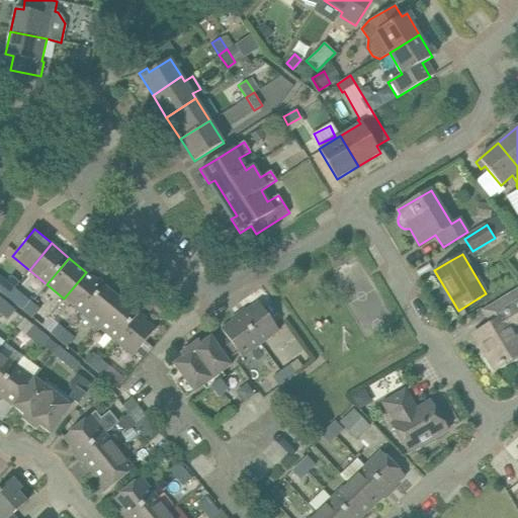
[(86,272),(64,298),(81,313),(103,286),(86,272)]
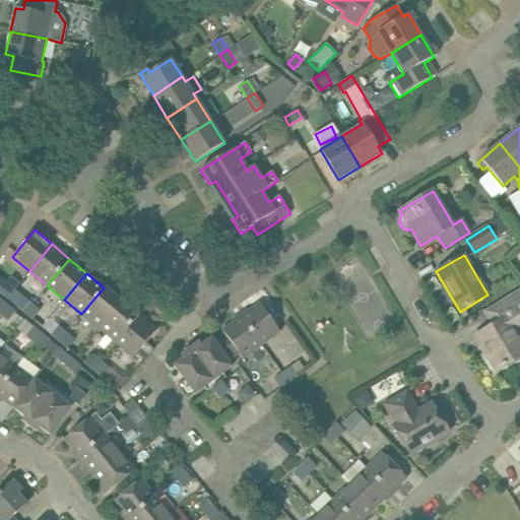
[(0,291),(7,299),(15,289),(8,282),(0,291)]
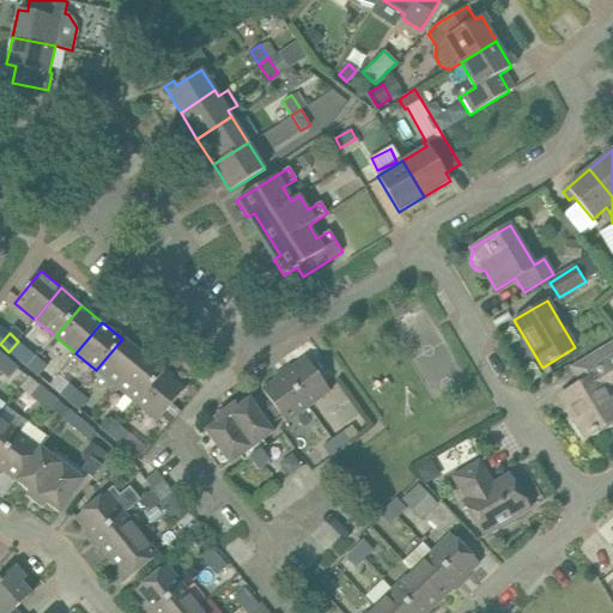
[(96,370),(117,388),(144,356),(122,339),(96,370)]
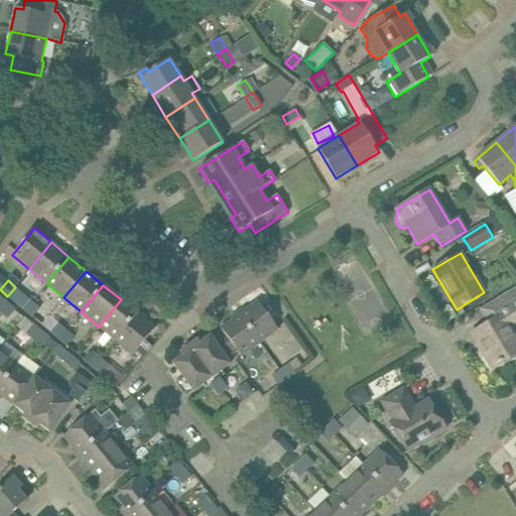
[(515,287),(480,308),(489,324),(474,333),(483,347),(480,348),(493,369),(515,354),(515,340),(509,329),(515,324),(515,287)]
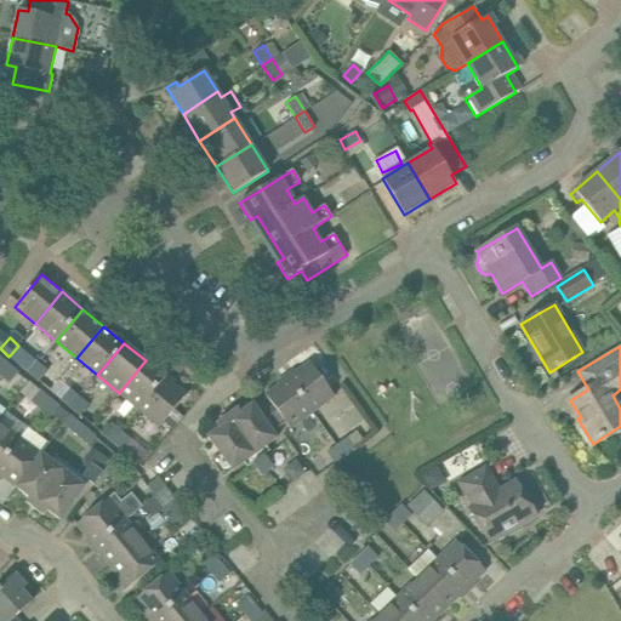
[(0,375),(11,364),(0,354),(0,375)]
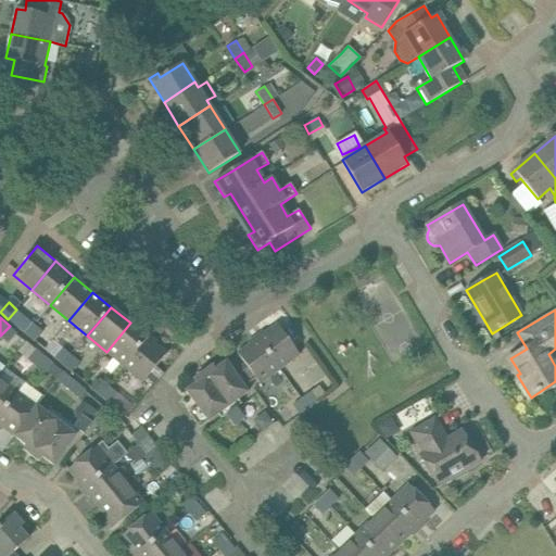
[(35,325),(25,318),(17,328),(26,336),(35,325)]
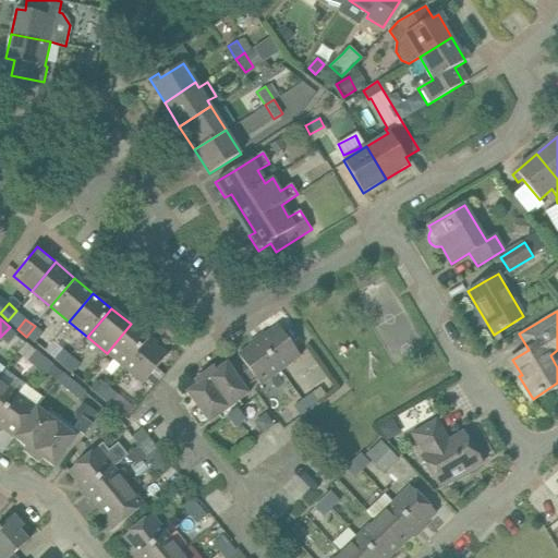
[(107,353),(125,368),(149,339),(131,324),(107,353)]
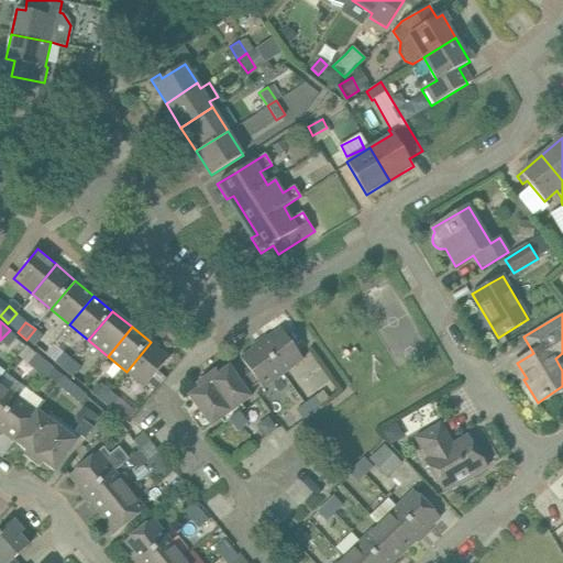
[(26,340),(35,346),(44,335),(35,329),(26,340)]
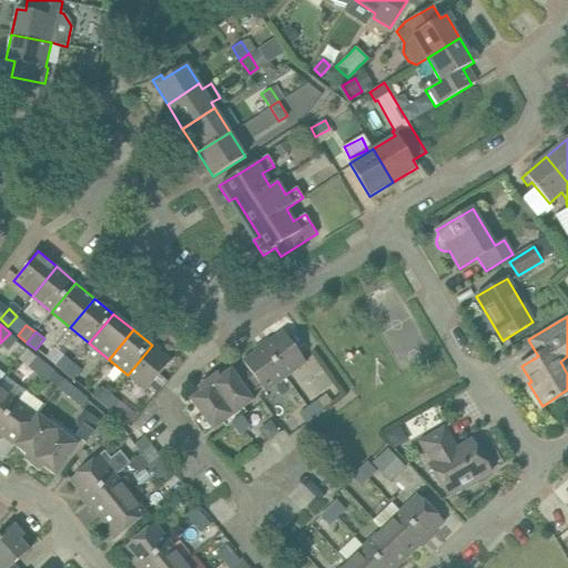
[(284,332),(261,348),(283,379),(306,363),(284,332)]
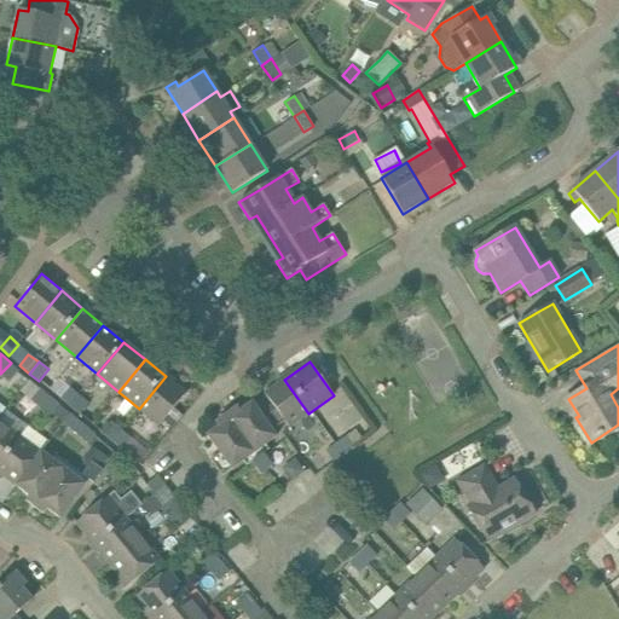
[(11,363),(0,374),(11,383),(21,371),(11,363)]
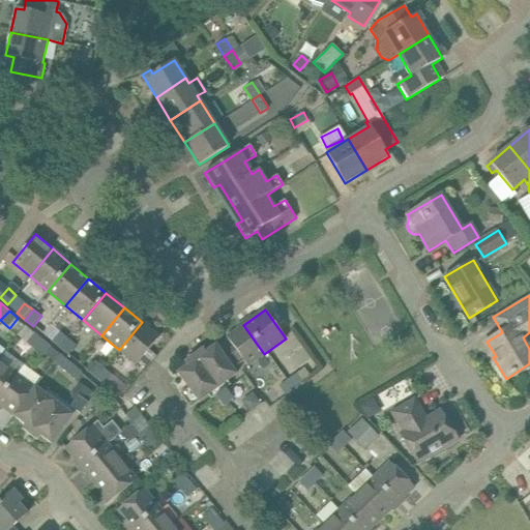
[(142,322),(119,350),(137,364),(159,336),(142,322)]
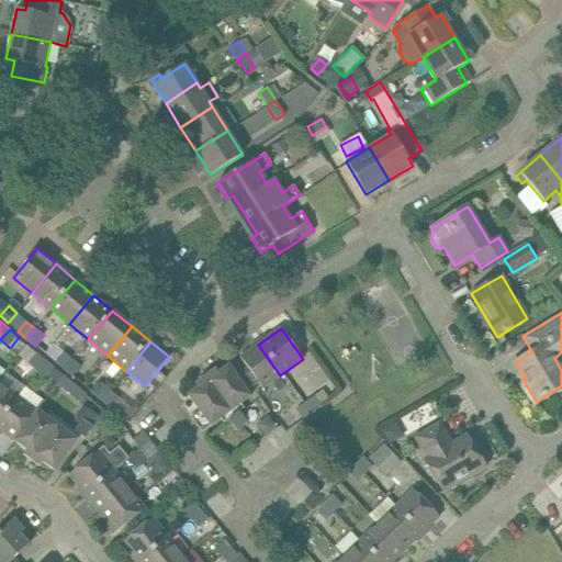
[(248,368),(243,372),(254,388),(259,383),(262,389),(280,375),(258,345),(240,357),(248,368)]
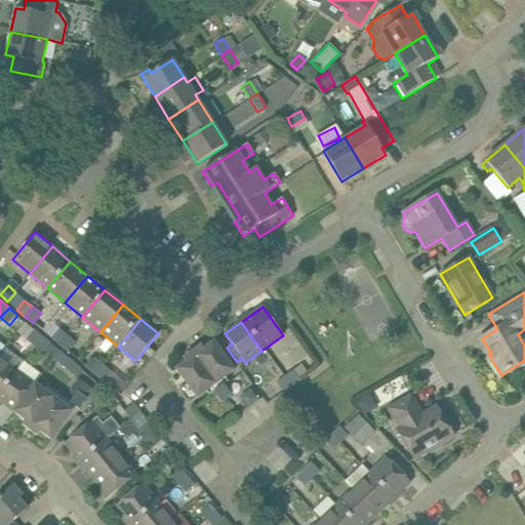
[(43,336),(35,329),(27,338),(35,346),(43,336)]
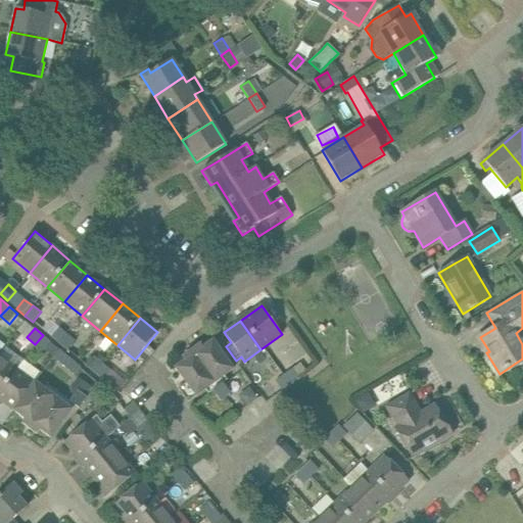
[(60,344),(67,334),(59,328),(51,337),(60,344)]
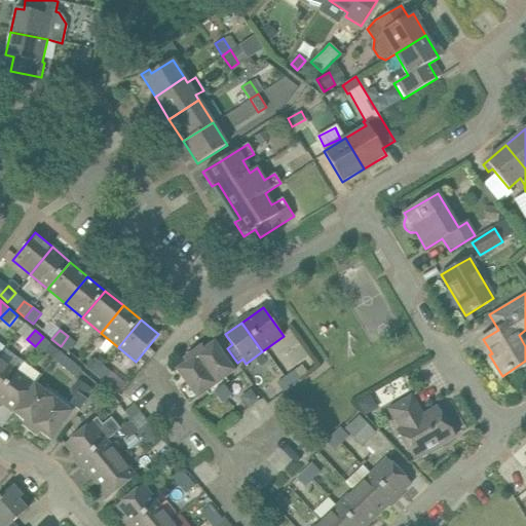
[(61,346),(69,353),(76,343),(68,336),(61,346)]
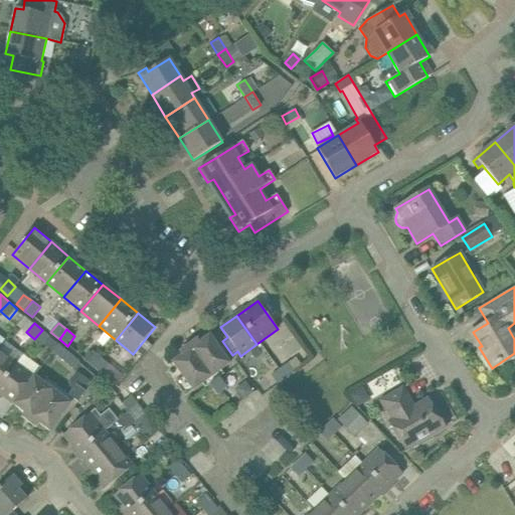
[(50,337),(42,330),(34,339),(42,346),(50,337)]
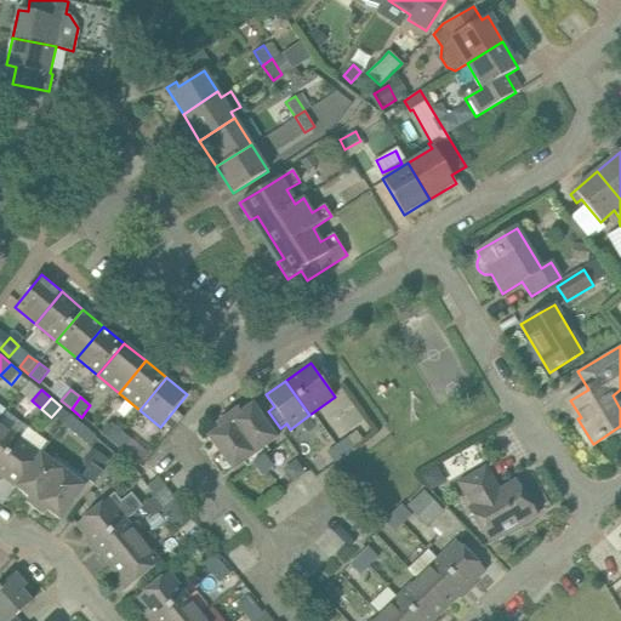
[(231,414),(258,453),(278,438),(273,433),(280,428),(268,411),(261,416),(252,404),(241,412),(238,409),(231,414)]
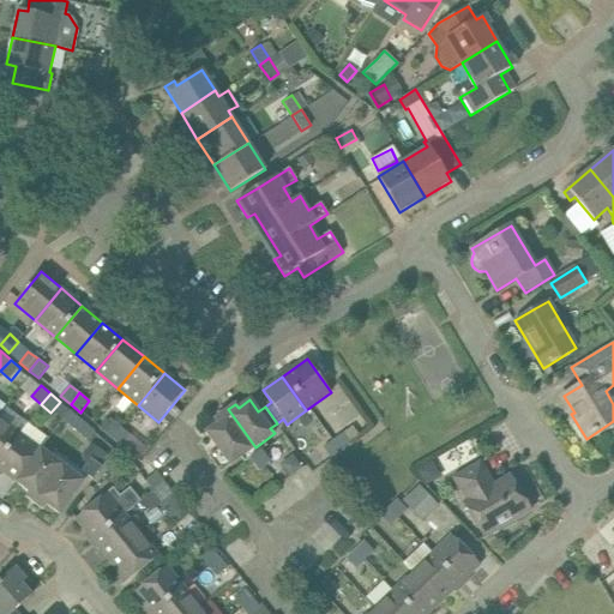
[(221,473),(256,447),(228,409),(215,419),(217,423),(206,432),(218,449),(209,456),(221,473)]
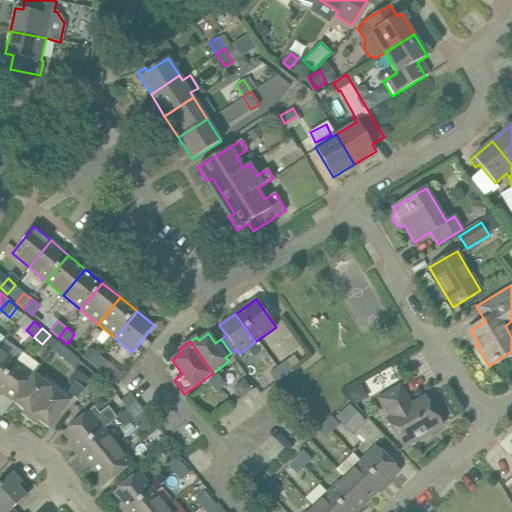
[(59,343),(53,350),(58,354),(64,347),(59,343)]
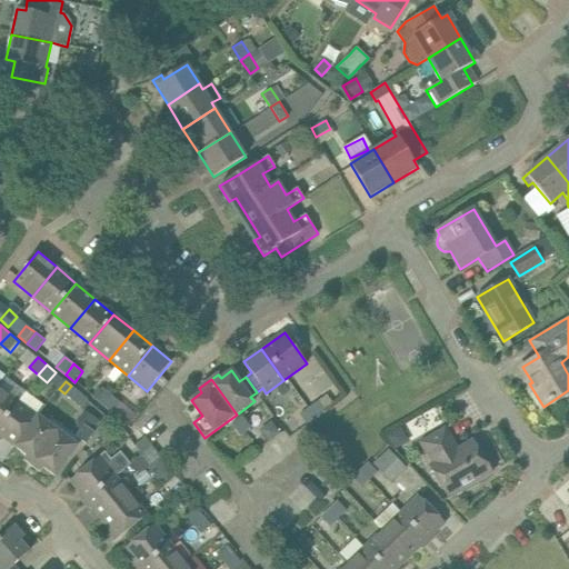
[(77,390),(71,386),(65,393),(70,398),(77,390)]
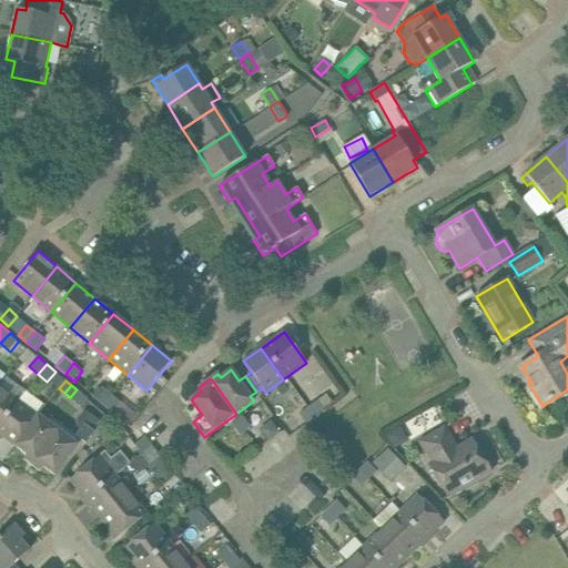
[(0,413),(12,396),(0,387),(0,413)]
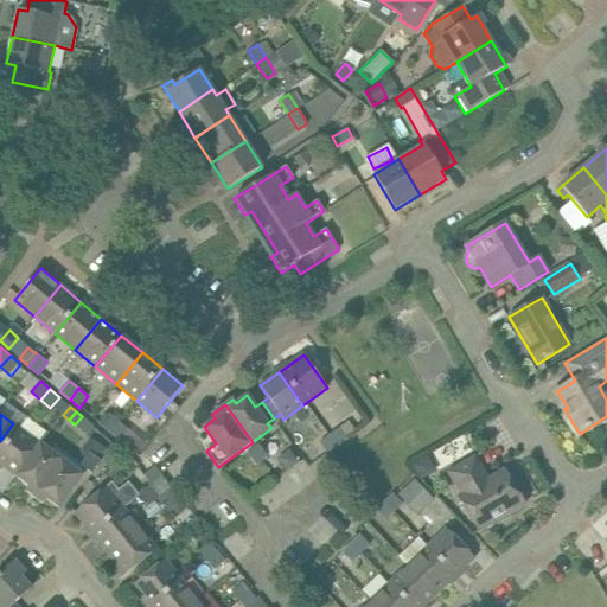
[(119,421),(109,414),(100,425),(109,433),(119,421)]
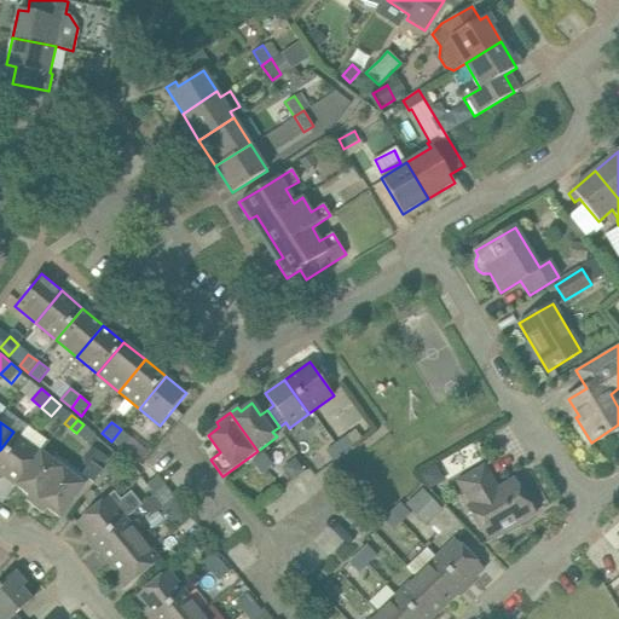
[(84,424),(76,433),(82,439),(90,429),(84,424)]
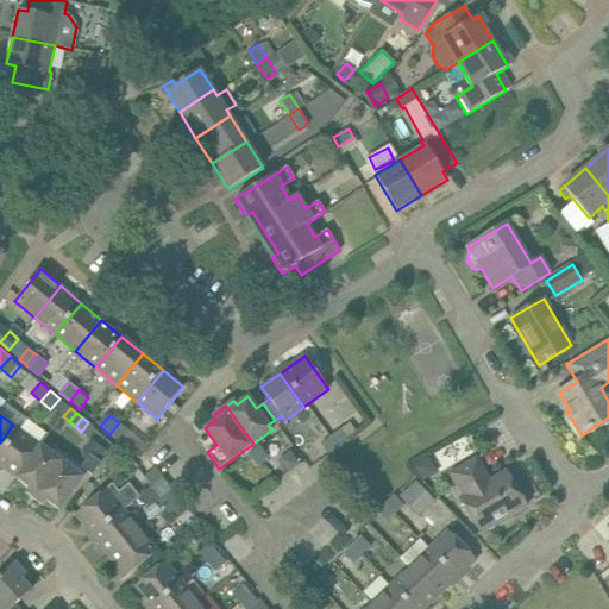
[(88,422),(81,432),(87,437),(94,427),(88,422)]
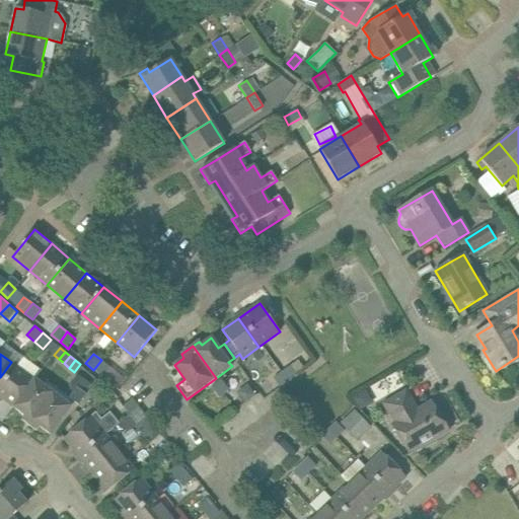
[(93,370),(101,376),(109,367),(101,360),(93,370)]
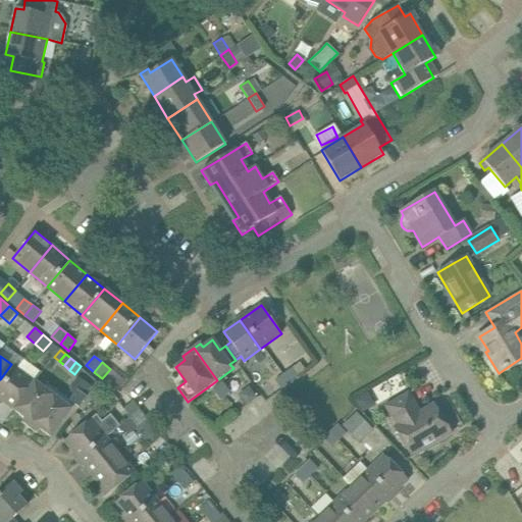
[(28,376),(11,364),(0,379),(0,399),(7,405),(28,376)]
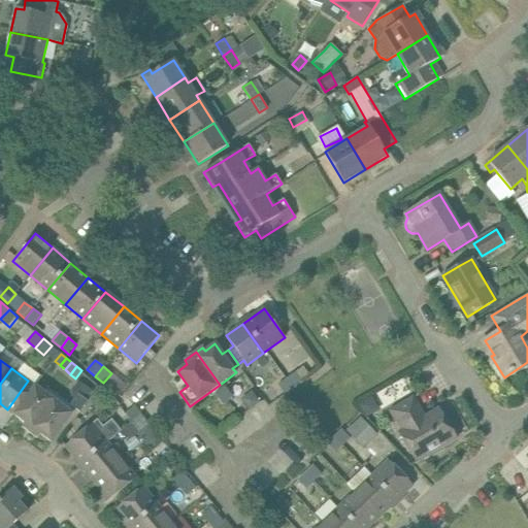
[(302,382),(295,372),(287,378),(294,388),(302,382)]
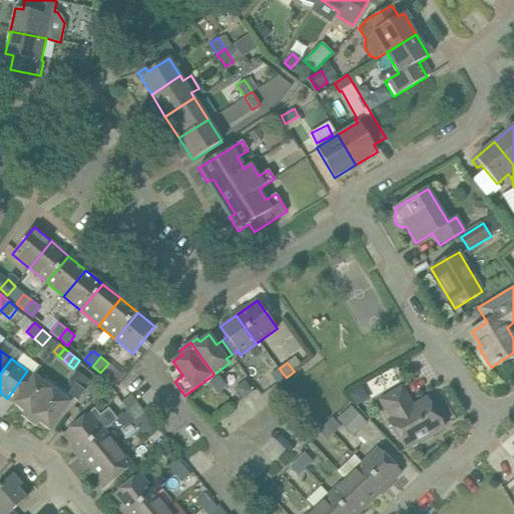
[(286,377),(279,368),(270,374),(277,383),(286,377)]
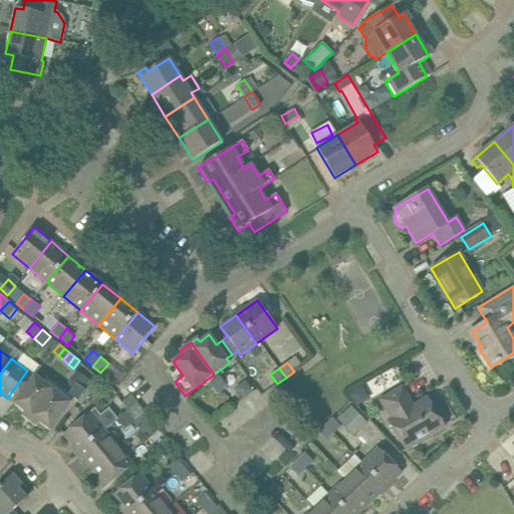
[(48,387),(27,370),(7,399),(28,414),(48,387)]
